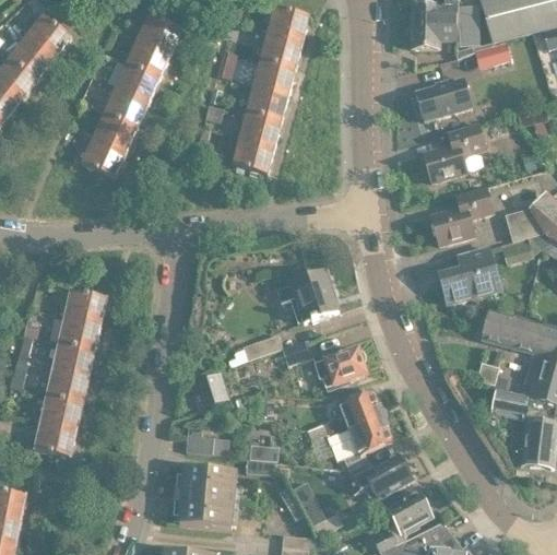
[(482,0),(494,42),(544,30),(556,26),(556,0),(482,0)]
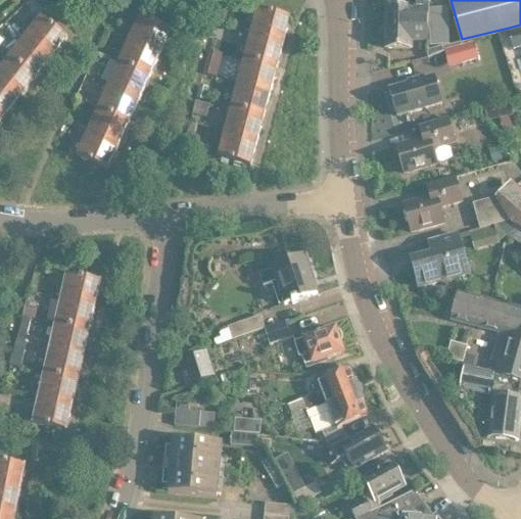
[(411,40),(429,40),(429,6),(413,5),(387,4),(386,44),(411,45),(411,40)]
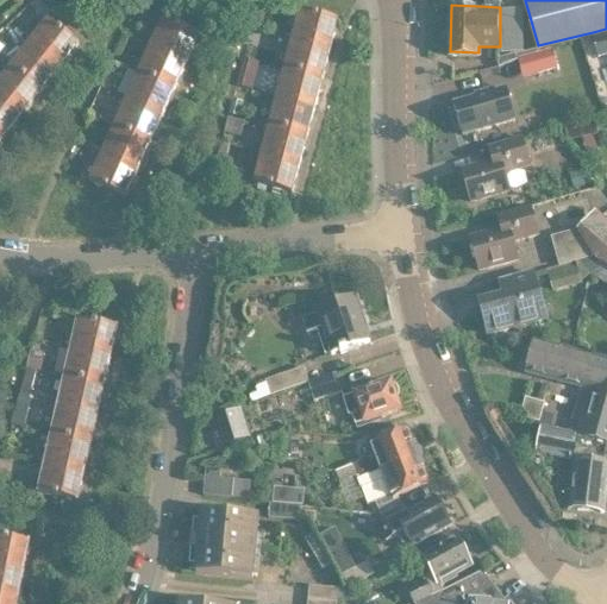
[(523,6),(500,7),(500,46),(500,51),(524,50),(523,6)]
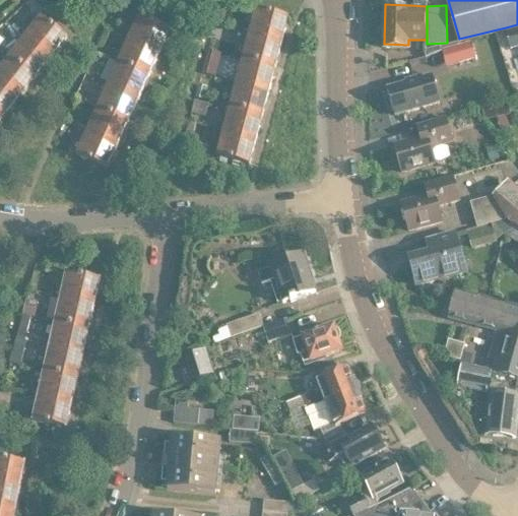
[(248,31),(282,41),(288,15),(255,6),(248,31)]
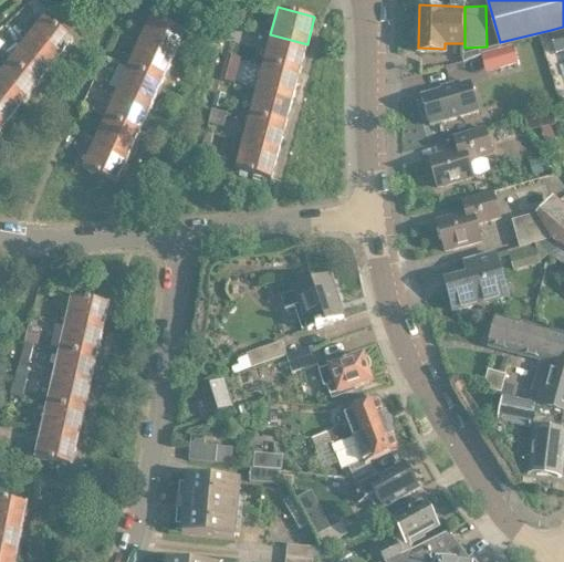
[(27,37),(55,60),(73,38),(44,14),(27,37)]
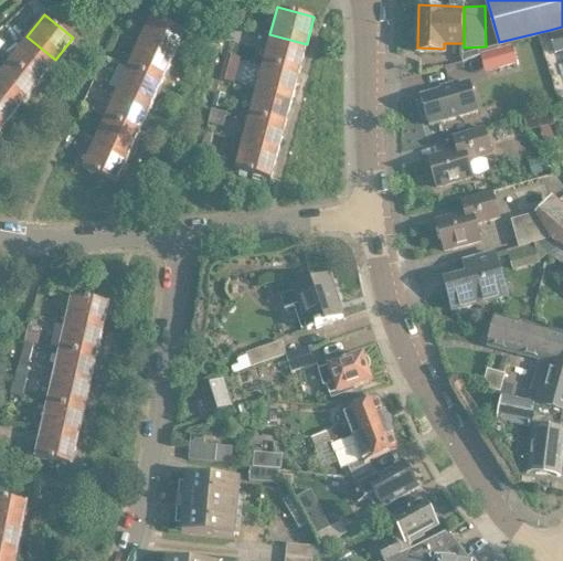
[(150,14),(139,40),(173,55),(184,30),(150,14)]
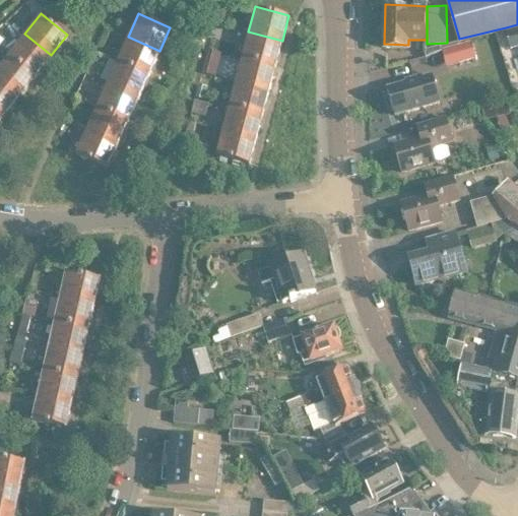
[(510,46),(517,44),(517,24),(506,27),(510,46)]
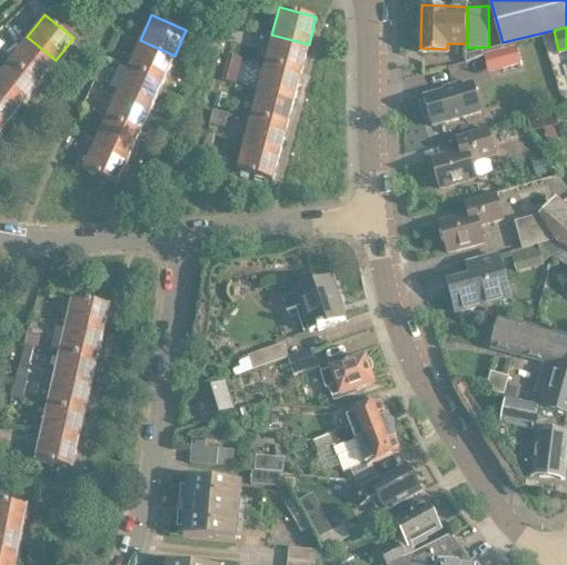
[(265,61),(301,71),(309,45),(271,35),(265,61)]
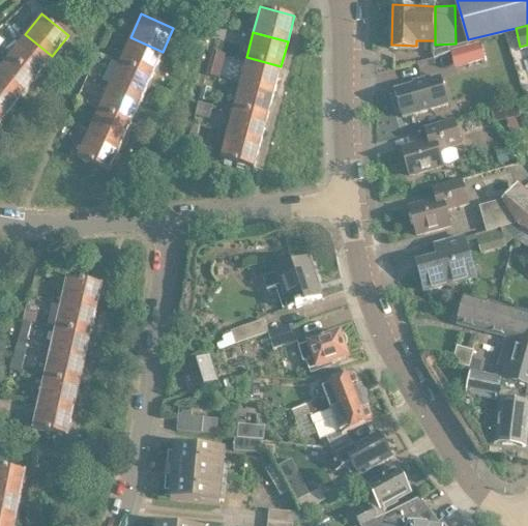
[(36,77),(52,56),(25,34),(8,55),(36,77)]
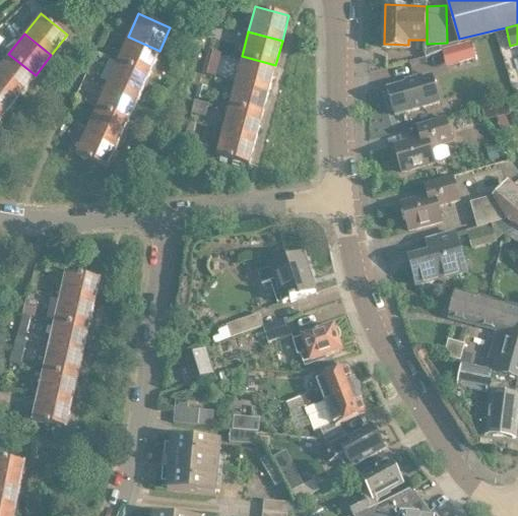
[(149,74),(159,51),(128,37),(118,60),(149,74)]
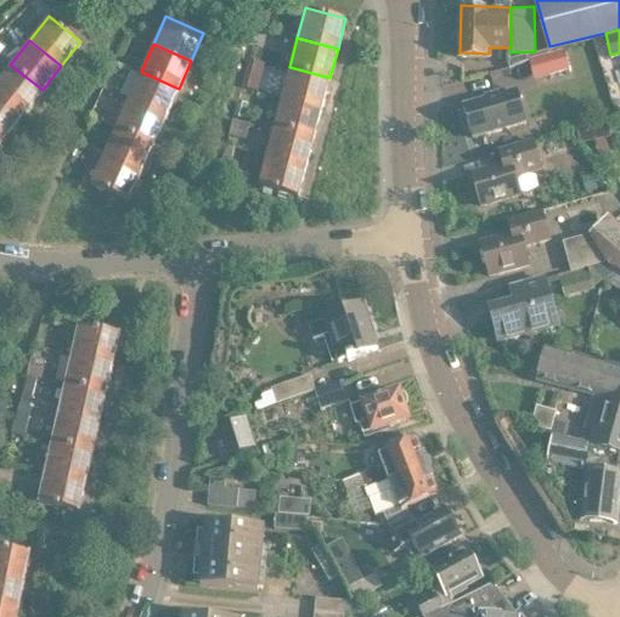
[(545,73),(569,67),(563,47),(530,56),(534,71),(544,68),(545,73)]
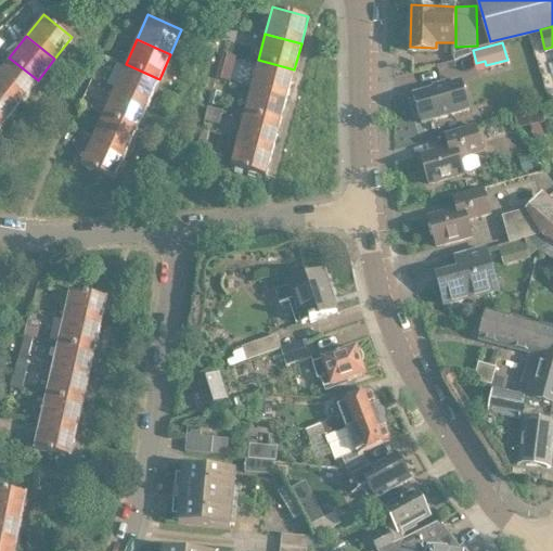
[(470,47),(454,51),(453,59),(471,52),(470,47)]
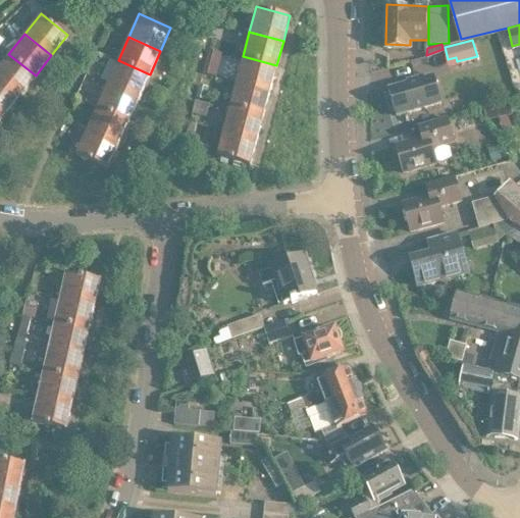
[(214,61),(217,50),(208,48),(205,58),(214,61)]
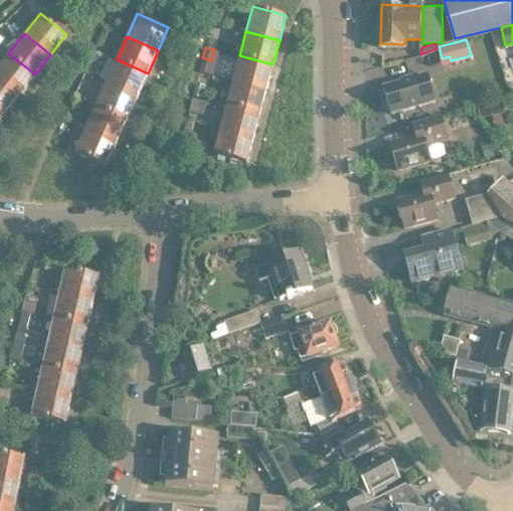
[(0,77),(20,94),(35,74),(8,53),(0,63),(0,77)]
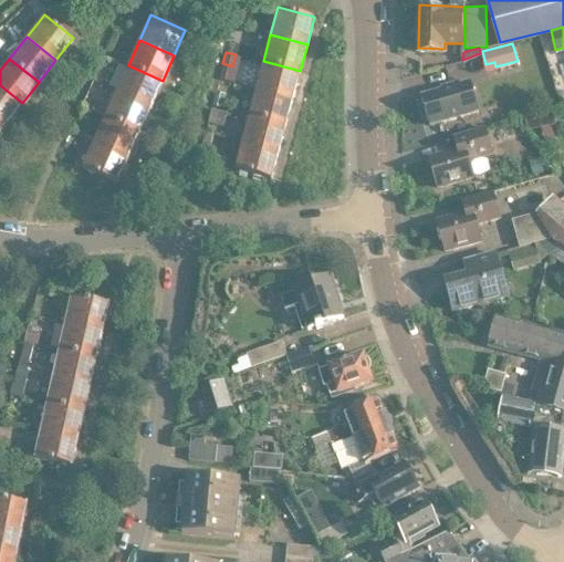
[(293,97),(300,71),(263,61),(257,87),(293,97)]
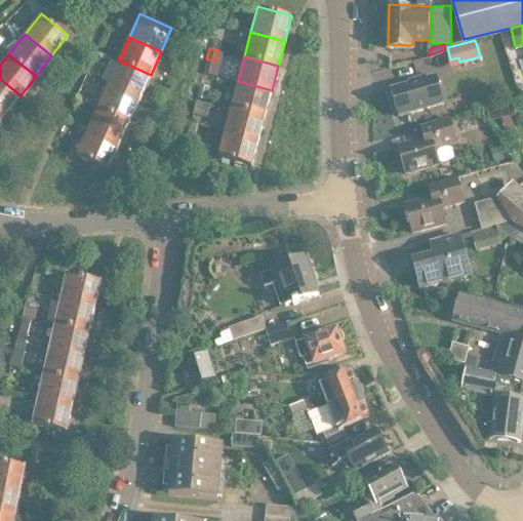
[(139,97),(151,75),(119,61),(108,83),(139,97)]
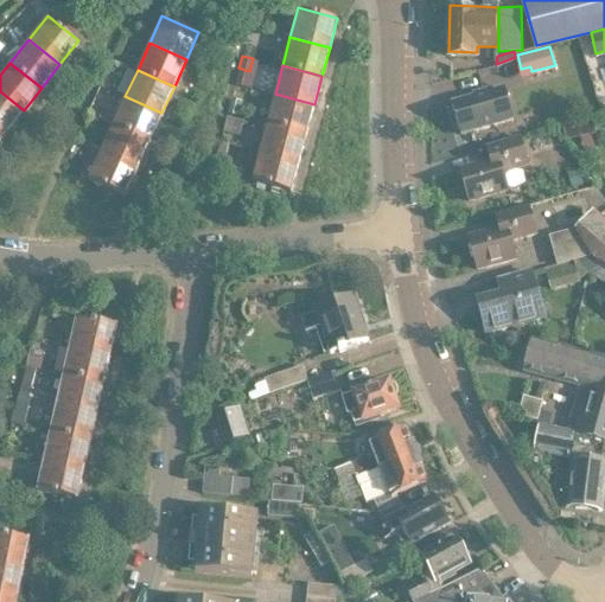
[(460,132),(513,116),(505,84),(492,87),(491,83),(472,88),(473,91),(452,98),(460,132)]
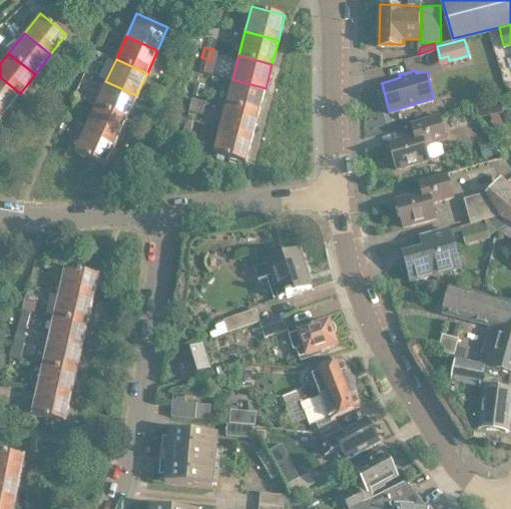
[(95,76),(84,71),(80,80),(91,85),(95,76)]
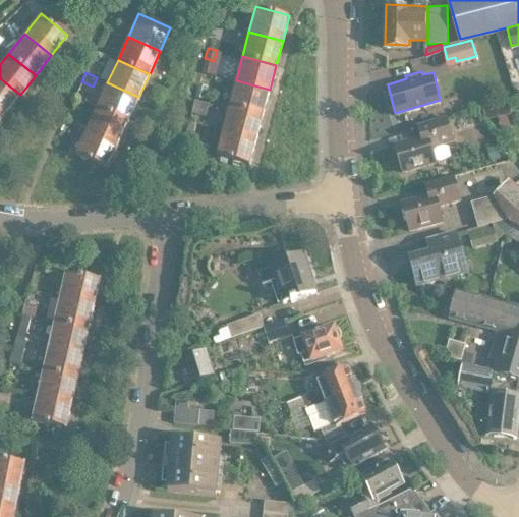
[(0,111),(4,115),(20,95),(0,78),(0,111)]
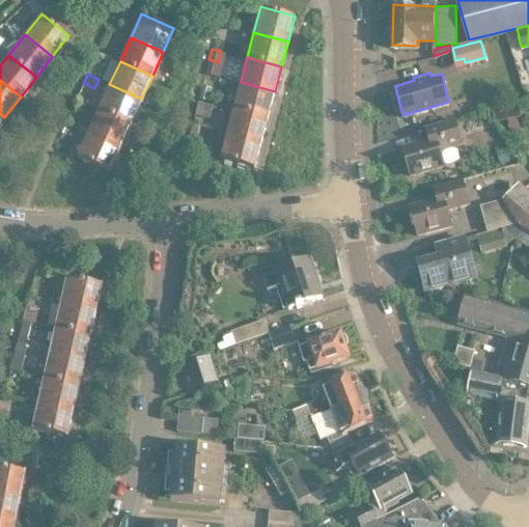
[(241,82),(233,107),(269,116),(275,91),(241,82)]
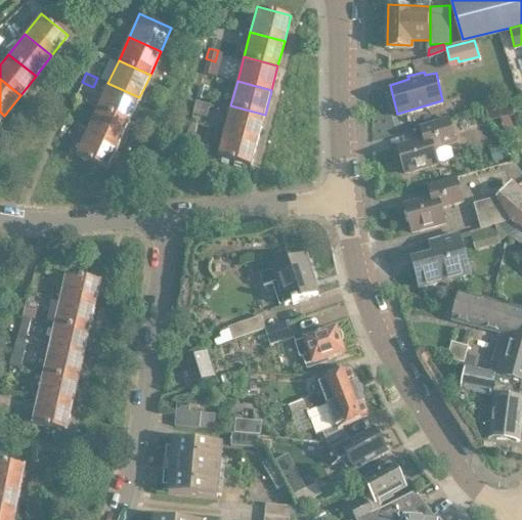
[(129,121),(139,97),(107,83),(97,106),(129,121)]
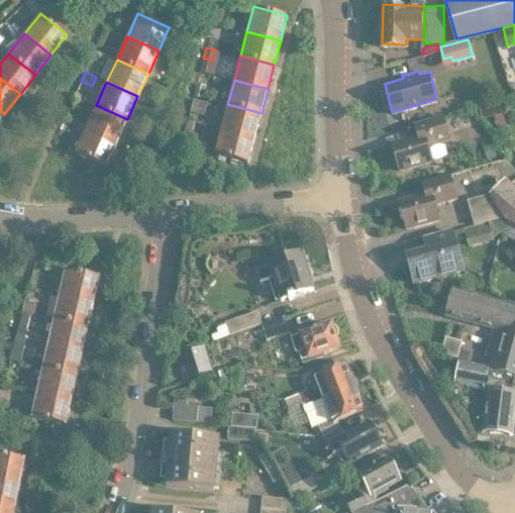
[(197,82),(194,94),(202,96),(205,84),(197,82)]
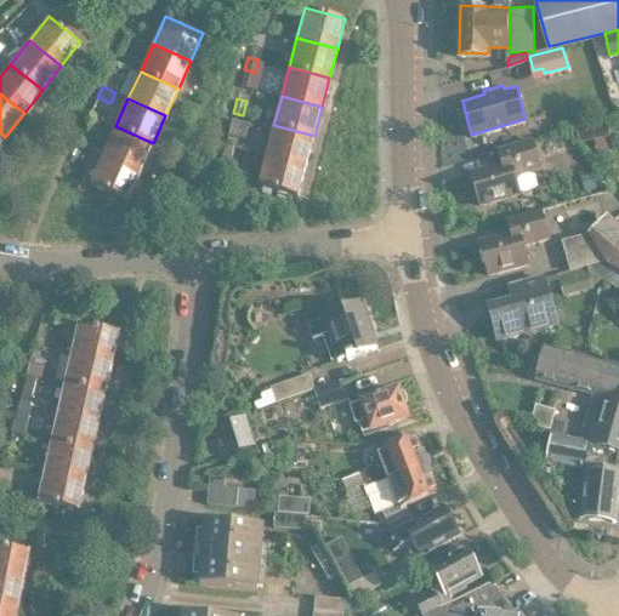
[(232,115),(228,130),(245,133),(248,119),(232,115)]
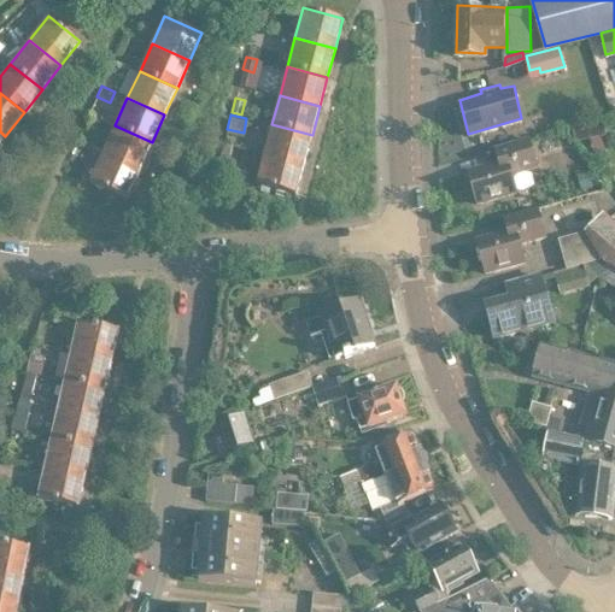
[(601,134),(598,121),(573,127),(575,139),(601,134)]
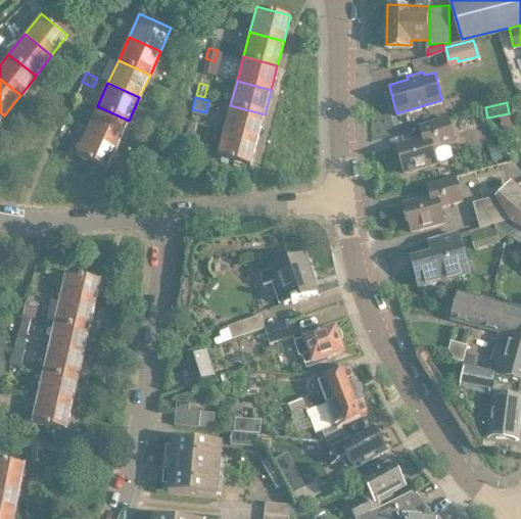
[(224,130),(257,139),(265,114),(230,105),(224,130)]
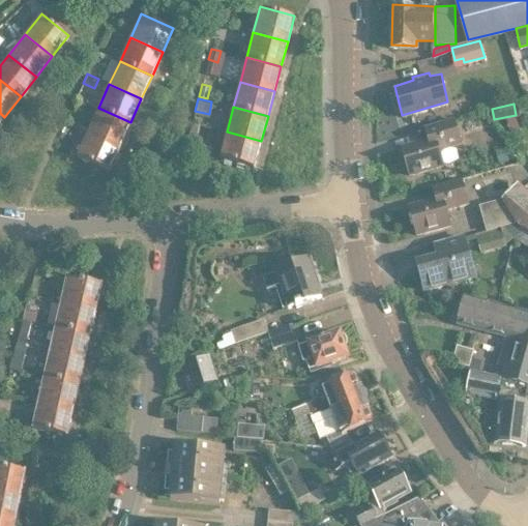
[(120,146),(130,122),(98,108),(88,132),(120,146)]
